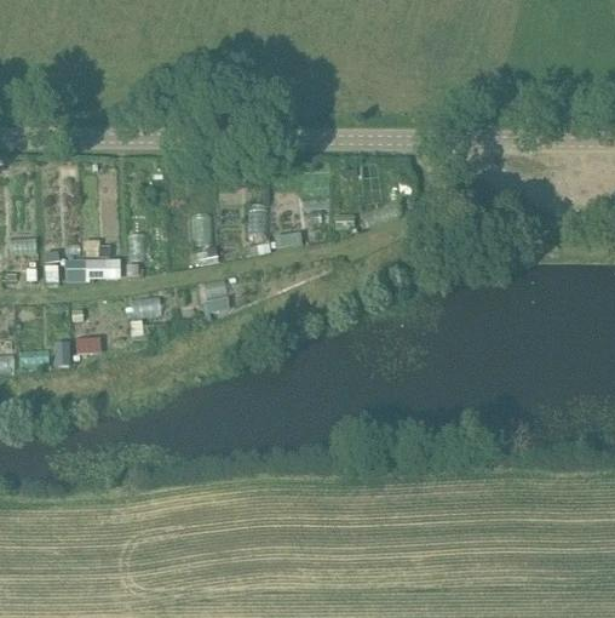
[(245,234),(263,235),(264,204),(246,202),(245,234)]
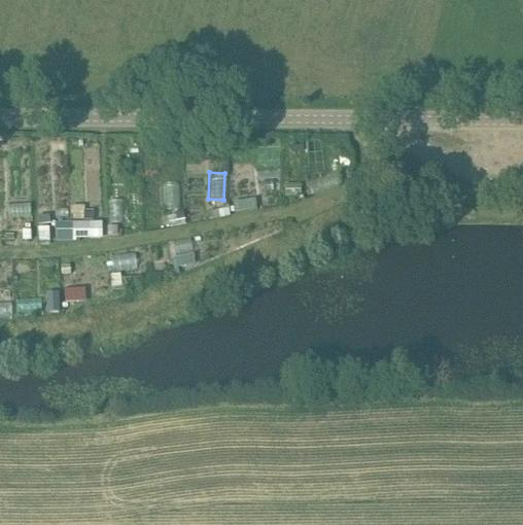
[(162,208),(177,208),(176,181),(161,182),(162,208)]
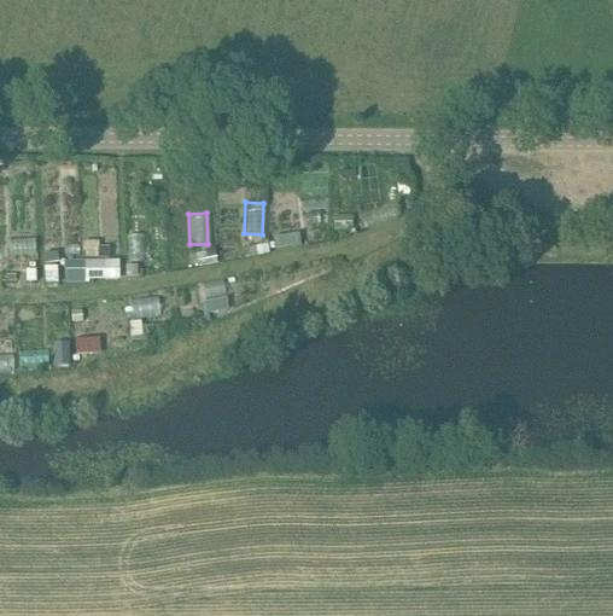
[(65,282),(65,254),(44,254),(44,282),(65,282)]
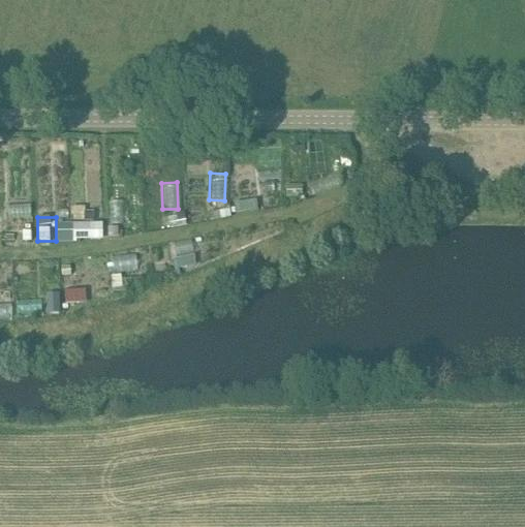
[(58,239),(102,238),(102,219),(57,220),(58,239)]
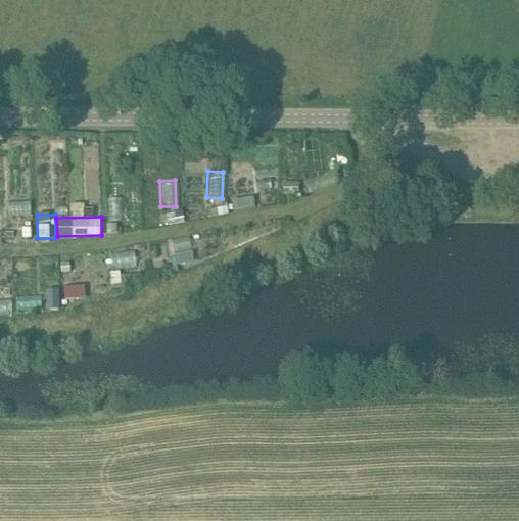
[(82,284),(63,285),(63,296),(83,295),(82,284)]
